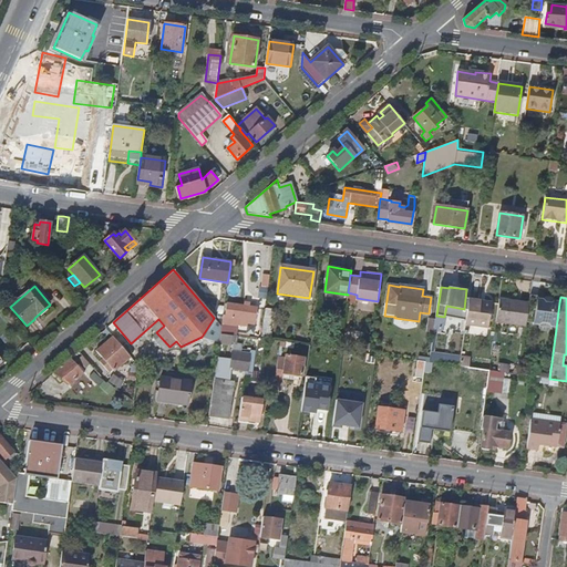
[(556,329),(559,302),(555,301),(552,303),(536,301),(534,298),(531,298),(529,303),(526,325),(531,325),(534,322),(550,326),(552,328),(556,329)]
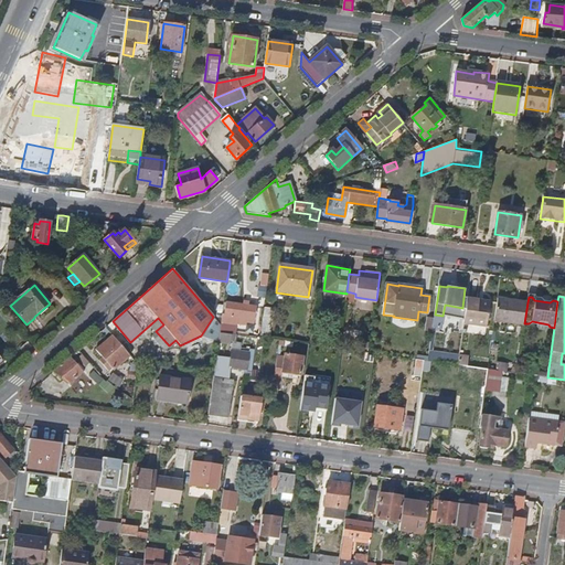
[(487,327),(490,302),(467,298),(464,323),(487,327)]
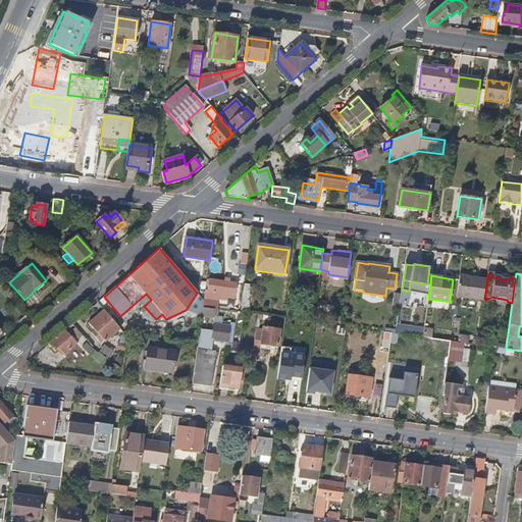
[(484,299),(487,279),(460,275),(457,295),(484,299)]
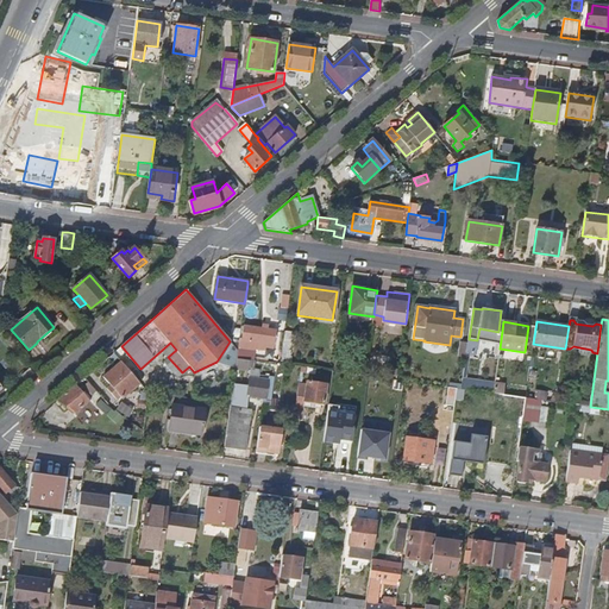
[(274,349),(277,330),(244,325),(242,343),(255,345),(274,349)]
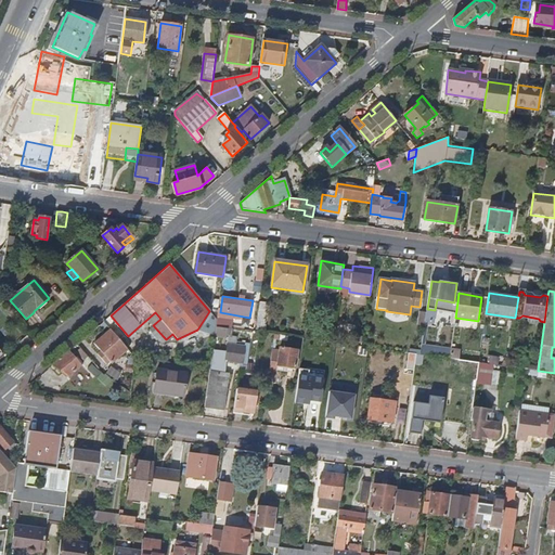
[(269,302),(259,301),(256,331),(266,333),(269,302)]
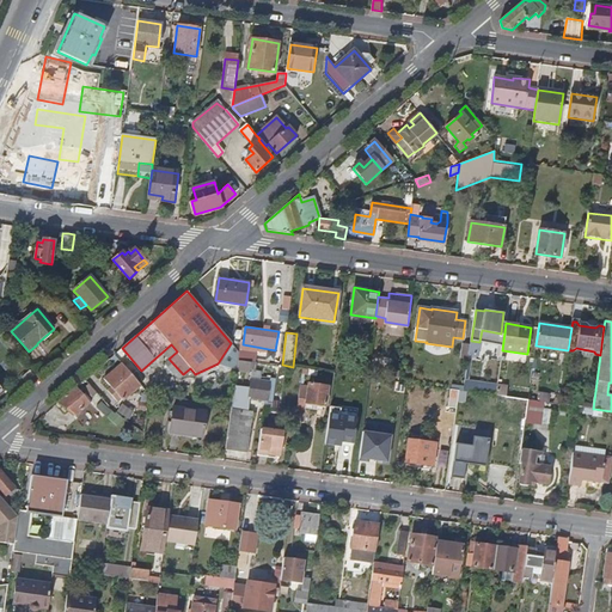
[(478,359),(481,342),(479,342),(471,341),(471,343),(469,357),(478,359)]
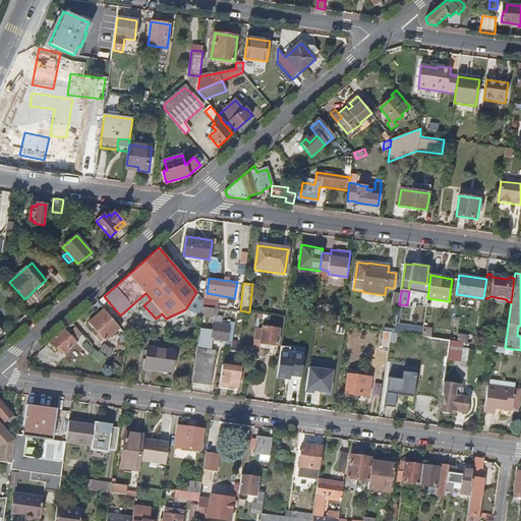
[(218,295),(207,293),(205,293),(201,315),(212,316),(213,306),(217,307),(218,295)]
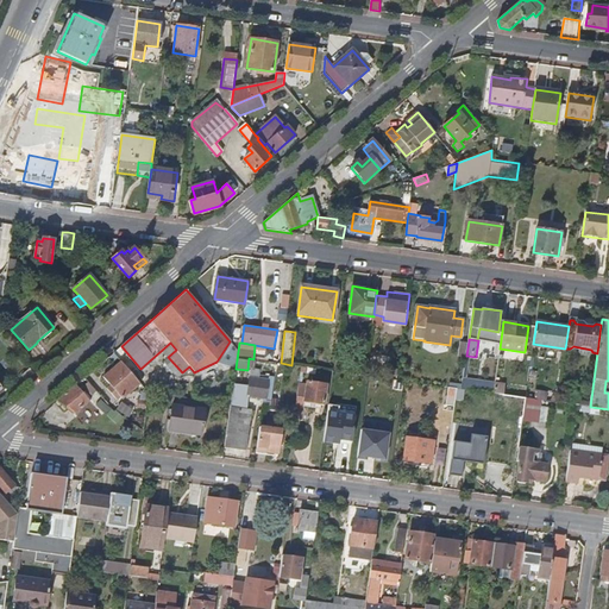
[(139,383),(121,362),(104,377),(114,390),(111,394),(117,400),(120,396),(123,399),(139,383)]
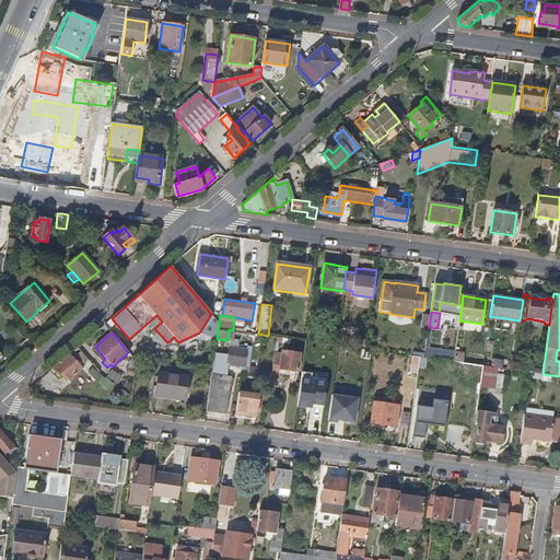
[(22,350),(31,343),(26,339),(19,346),(22,350)]
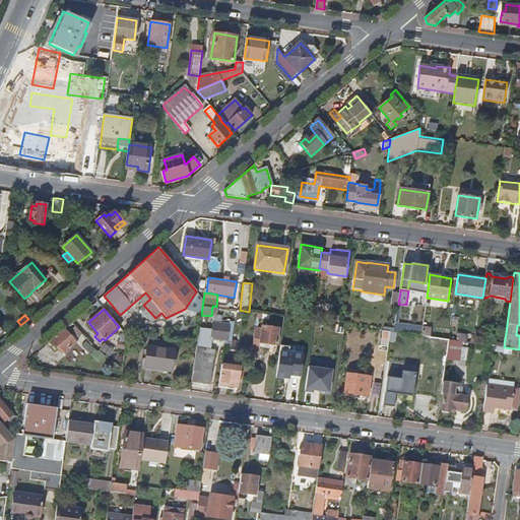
[(213,315),(212,323),(221,324),(222,316),(213,315)]
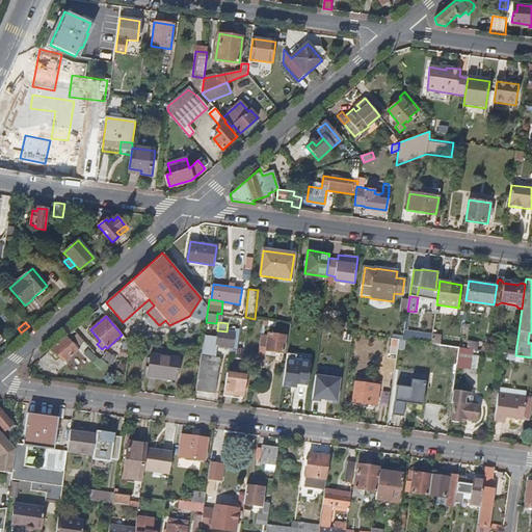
[(232,348),(234,333),(227,331),(217,330),(215,346),(232,348)]
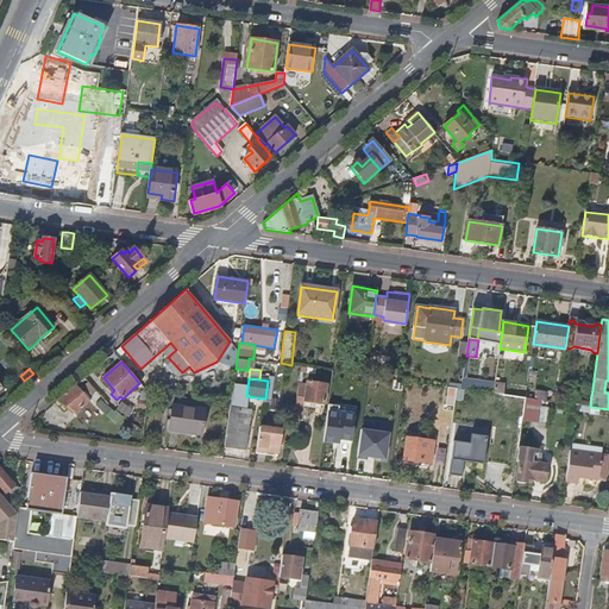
[(506,382),(495,381),(494,394),(504,395),(506,382)]
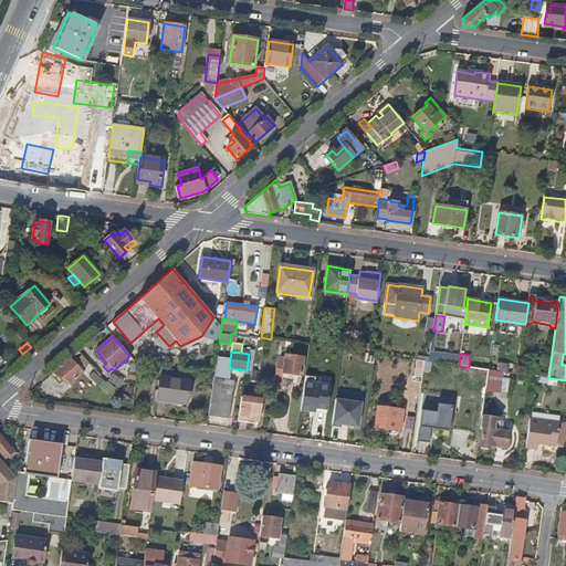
[(301,376),(303,357),(285,355),(284,358),(278,357),(274,378),(297,381),(299,375),(301,376)]
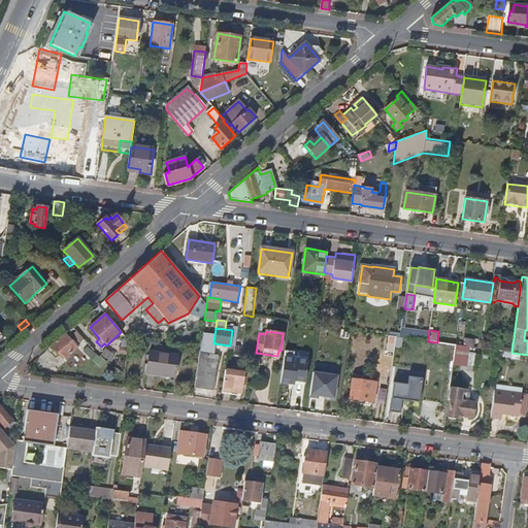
[(197,345),(199,336),(176,333),(175,342),(197,345)]
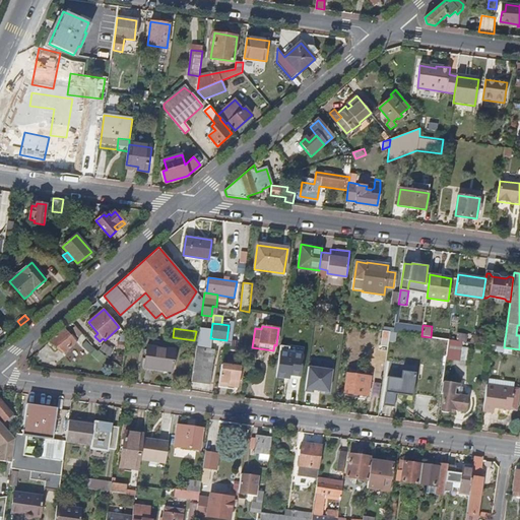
[(75,342),(64,329),(50,341),(64,352),(75,342)]
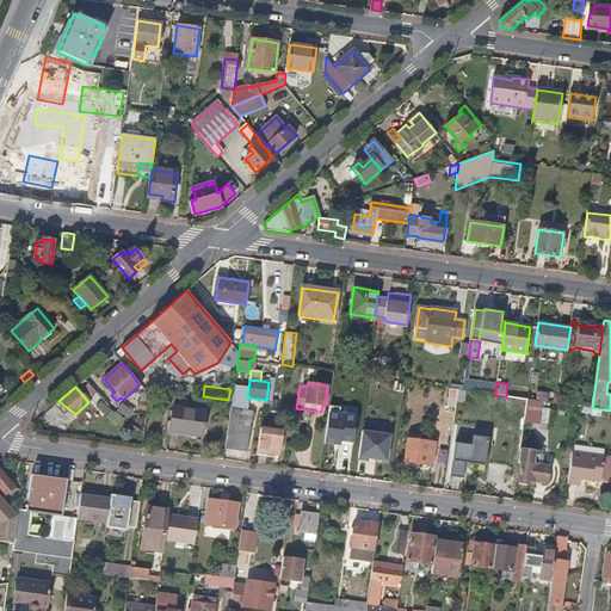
[(471,400),(473,392),(469,392),(463,390),(462,399),(471,400)]
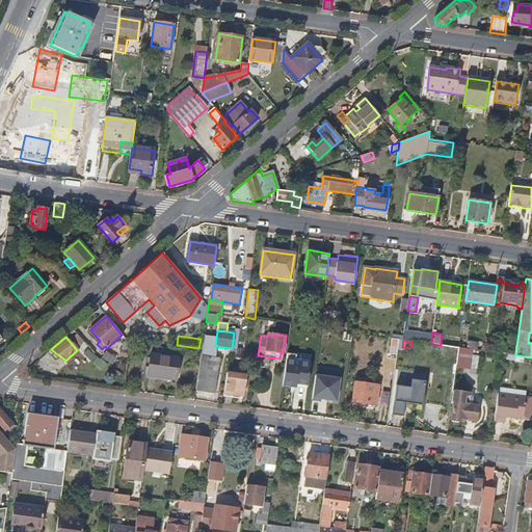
[(469,340),(468,349),(471,349),(478,350),(479,341),(469,340)]
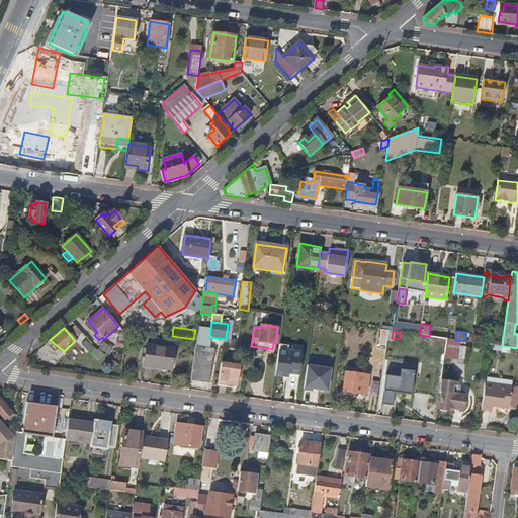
[(126,335),(119,333),(116,346),(124,348),(126,335)]
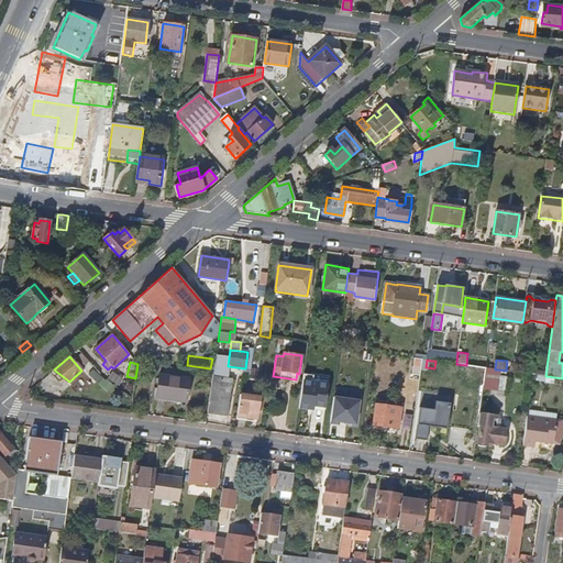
[(105,376),(94,367),(88,374),(98,383),(99,382),(105,376)]
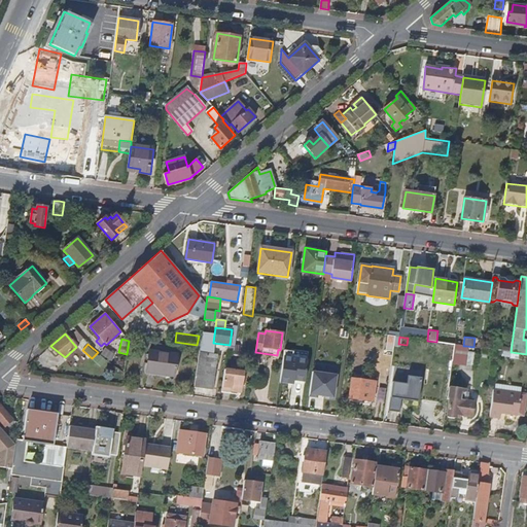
[(472,366),(475,352),(466,351),(466,346),(463,346),(456,345),(455,345),(453,359),(453,360),(455,361),(455,364),(472,366)]
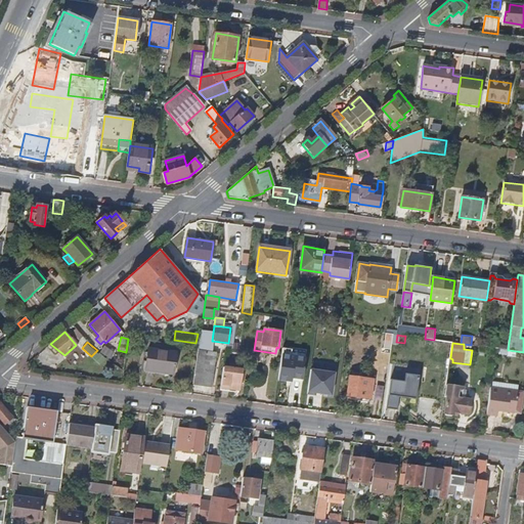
[(278,380),(292,382),(292,381),(293,379),(303,380),(306,358),(291,356),(292,350),(282,348),(278,380)]
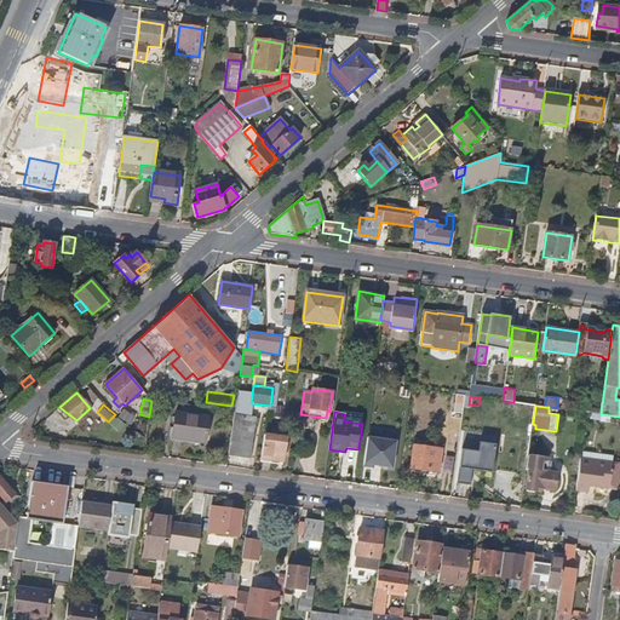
[(205,445),(208,418),(174,413),(171,438),(205,445)]
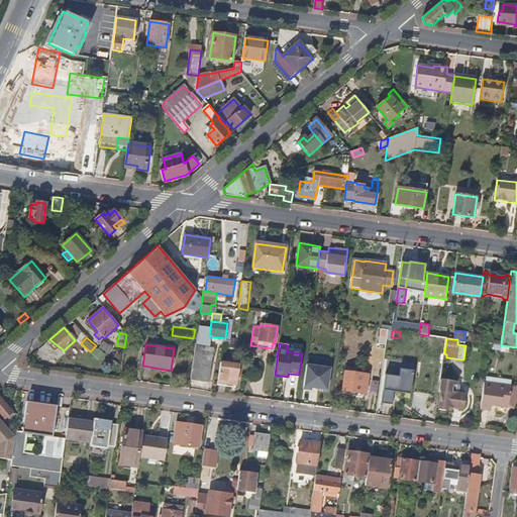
[(102,351),(96,345),(91,350),(97,356),(102,351)]
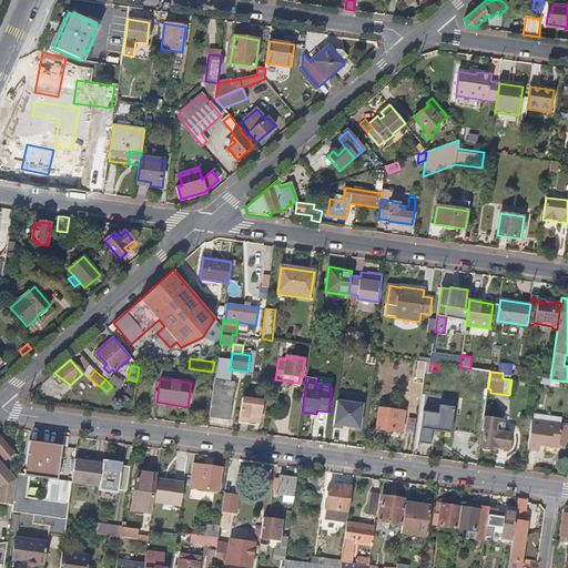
[(227,419),(233,383),(214,379),(209,416),(227,419)]
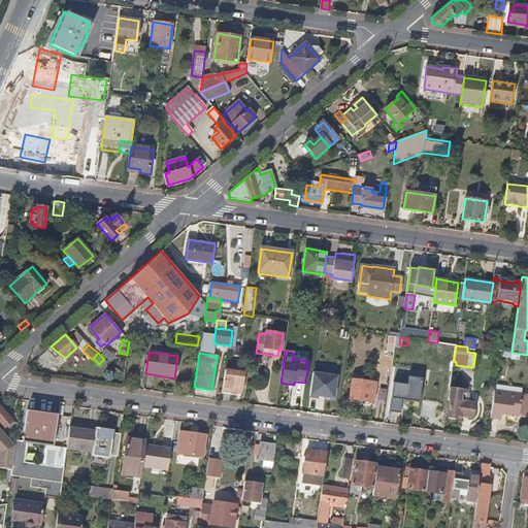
[(240,393),(242,373),(225,370),(222,391),(240,393)]
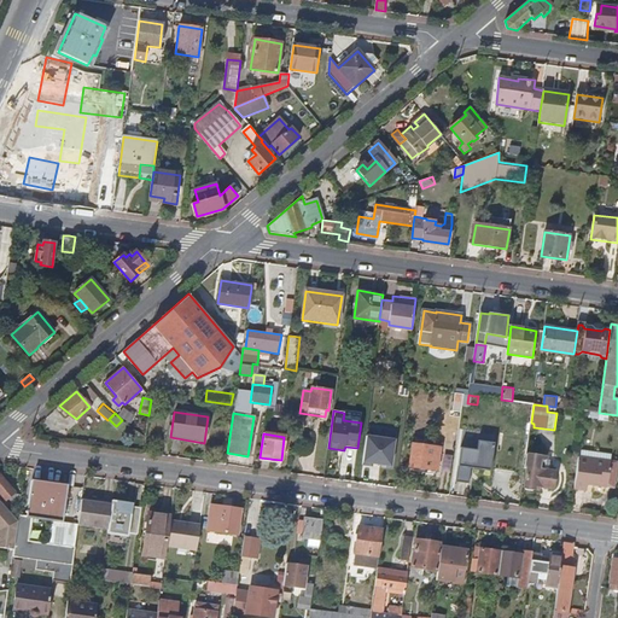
[(367,436),(362,466),(373,467),(373,464),(391,466),(395,441),(367,436)]
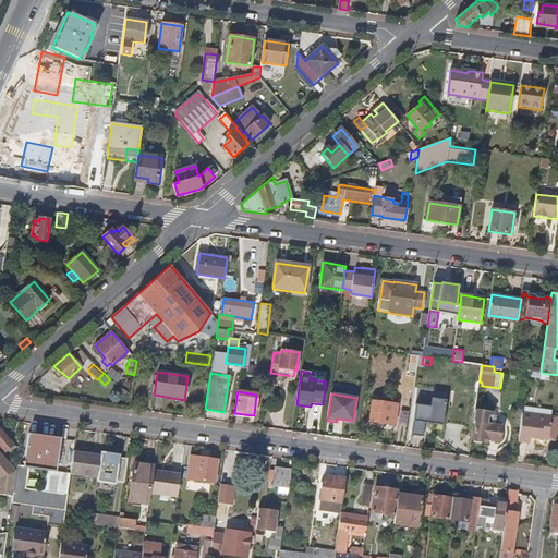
[(432,398),(431,407),(416,404),(412,436),(424,437),(426,423),(443,425),(446,400),(432,398)]
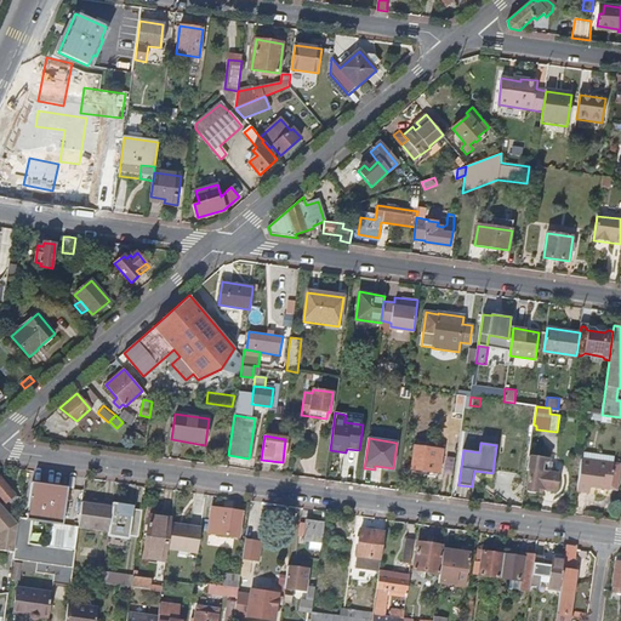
[(440,474),(444,450),(414,445),(411,469),(440,474)]
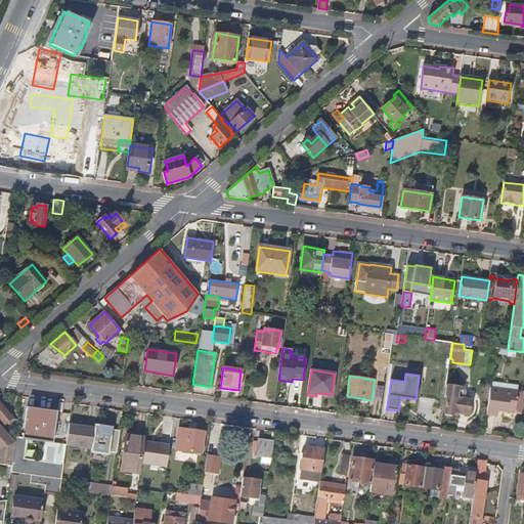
[(469,415),(471,400),(462,399),(463,388),(446,386),(444,397),(447,397),(444,413),(445,413),(446,416),(451,417),(453,415),(454,412),(469,415)]
